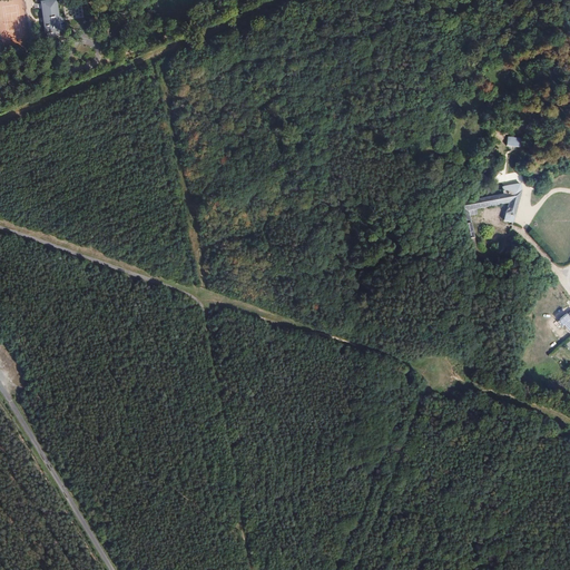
[(62,19),(60,16),(58,16),(56,0),(50,0),(40,1),(45,32),(52,32),(53,32),(60,31),(59,29),(61,29),(60,22),(64,21),(62,19)]
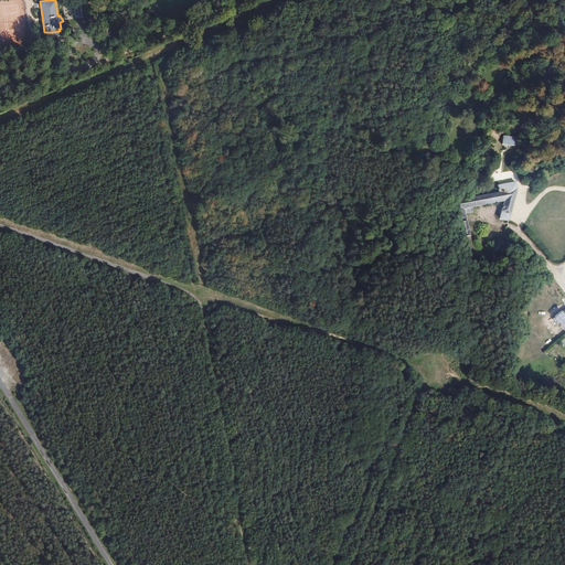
[(513,146),(514,137),(503,136),(503,145),(513,146)]
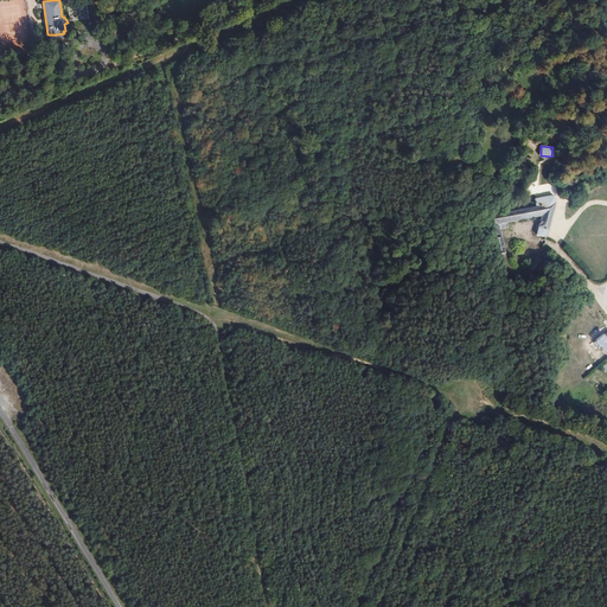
[(534,197),(535,203),(487,215),(497,264),(526,283),(530,281),(541,263),(532,257),(524,269),(509,260),(502,223),(538,216),(534,229),(545,232),(554,206),(551,195),(534,197)]
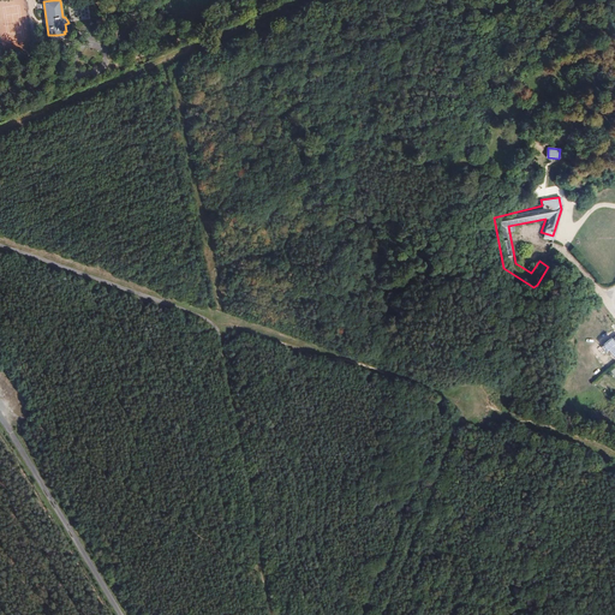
[(562,239),(574,244),(578,237),(566,232),(562,239)]
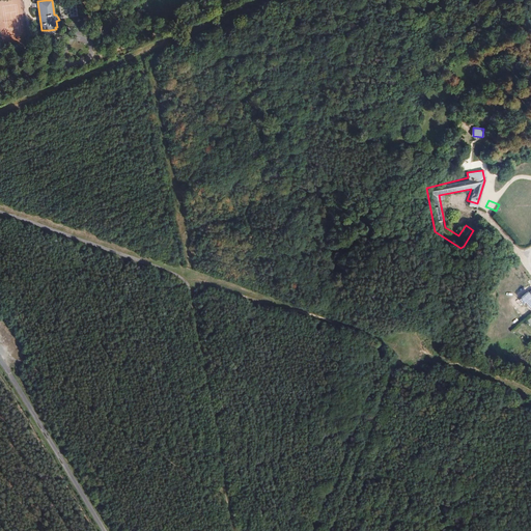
[(530,286),(530,285),(520,290),(522,295),(530,289),(530,286)]
